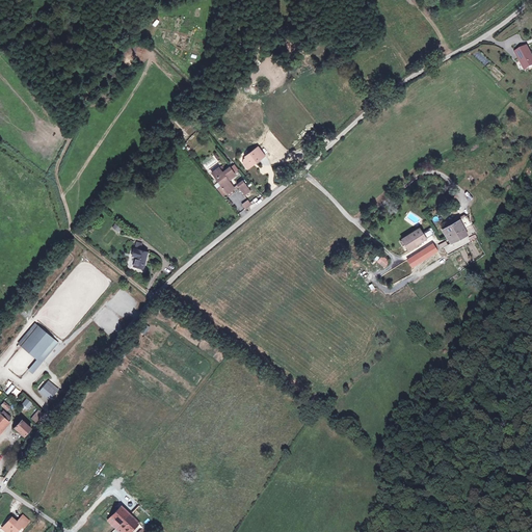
[(531,63),(531,53),(528,45),(516,51),(521,59),(523,59),(527,67),(531,63)]
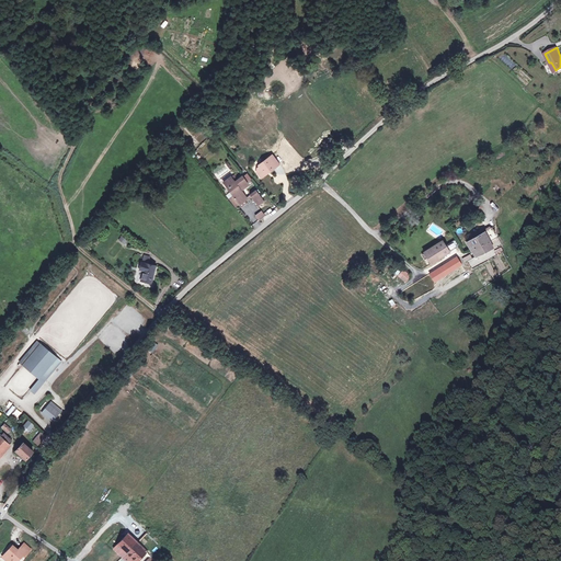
[(281,164),(273,155),(270,158),(277,168),(281,164)]
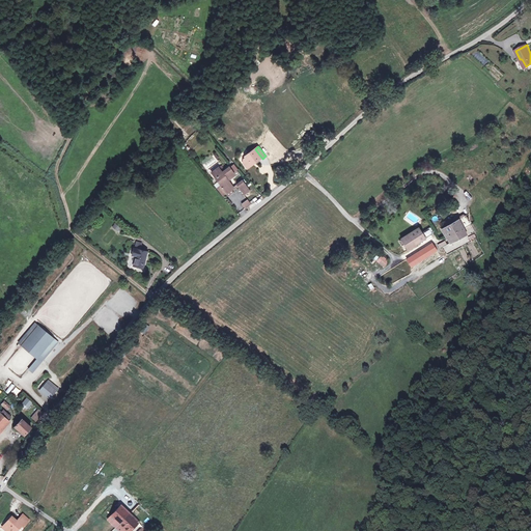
[(262,159),(255,149),(249,154),(250,156),(247,158),(244,160),(243,164),(247,169),(262,159)]
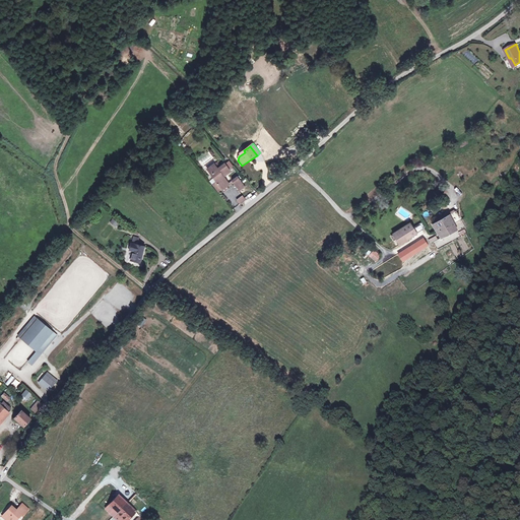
[(233,167),(229,161),(224,165),(224,164),(220,167),(217,169),(213,164),(206,170),(215,181),(217,184),(216,185),(219,189),(221,191),(228,186),(223,181),(225,180),(223,178),(231,172),(229,169),(233,167)]
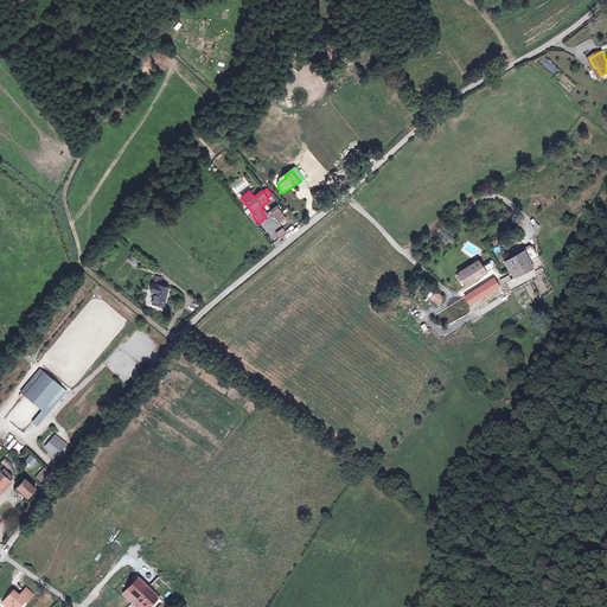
[(286,218),(276,206),(270,211),(280,224),(286,218)]
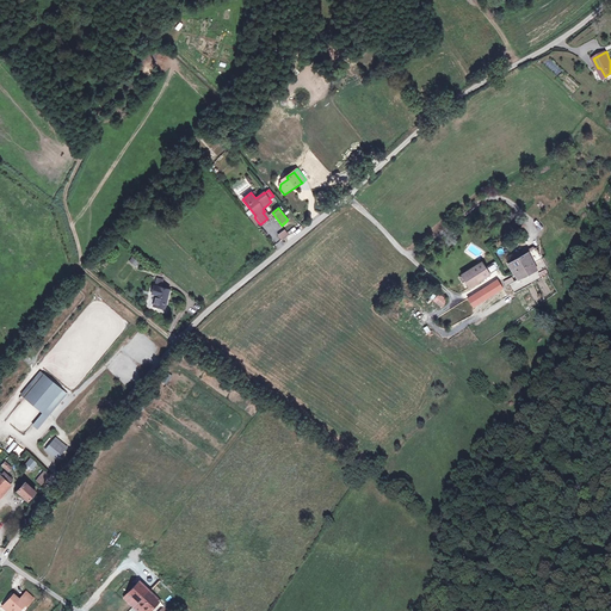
[(255,216),(253,213),(248,216),(255,224),(258,222),(254,217),(255,216)]
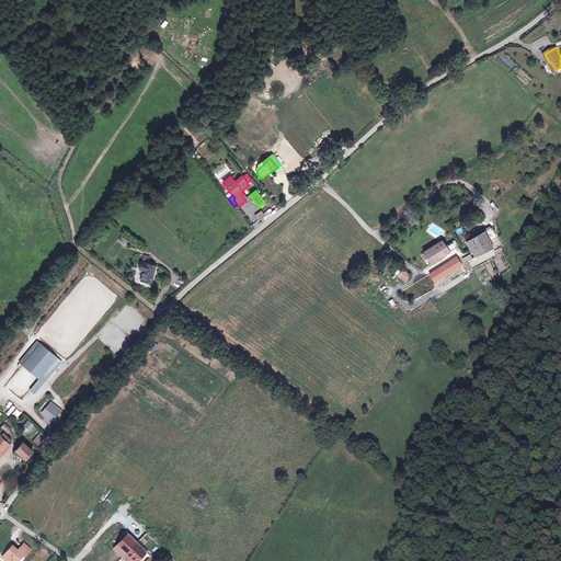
[(490,242),(496,238),(491,227),(483,231),(490,242)]
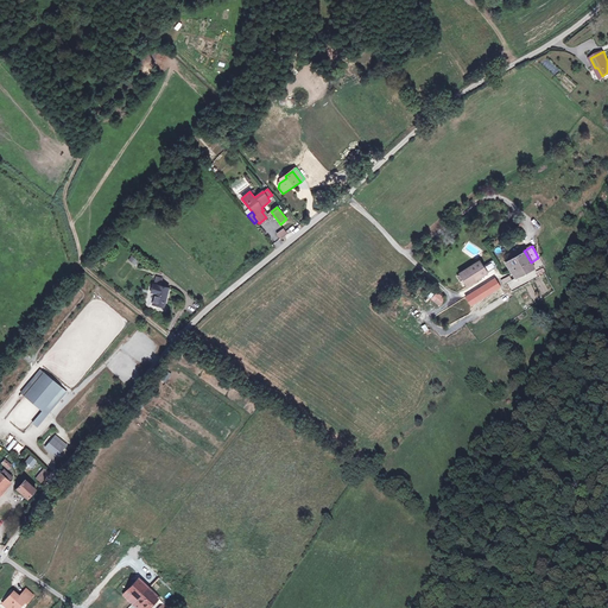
[(524,266),(531,263),(524,251),(506,261),(511,271),(523,264),(524,266)]
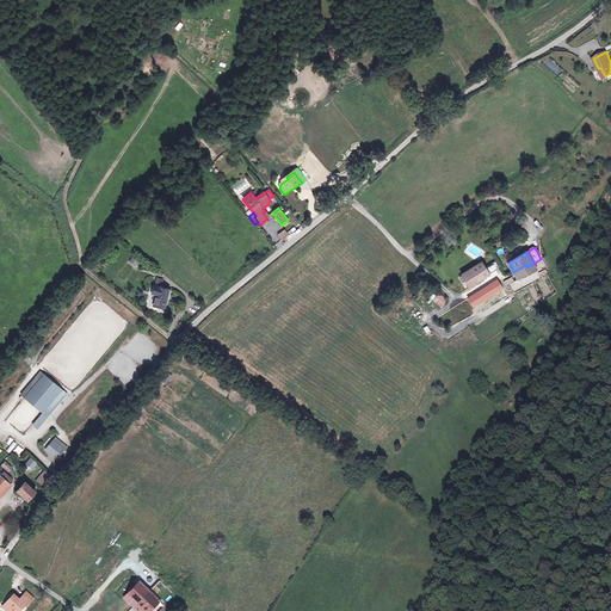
[(547,267),(541,259),(534,264),(537,269),(543,265),(544,269),(547,267)]
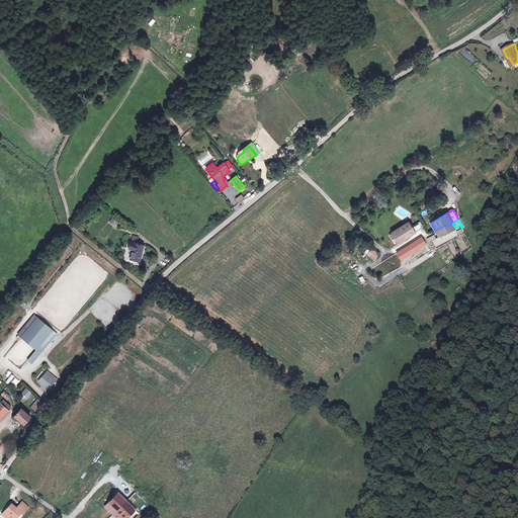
[(419,221),(411,226),(415,232),(423,227),(419,221)]
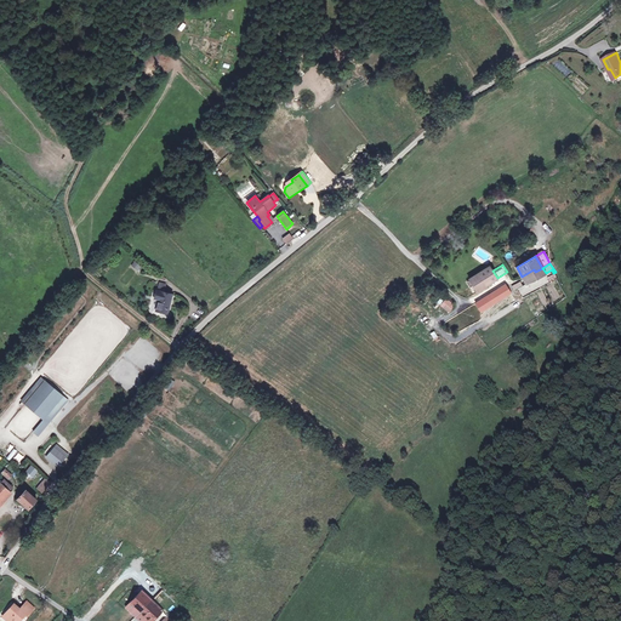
[(497,278),(493,271),(490,266),(468,279),(469,280),(472,285),(477,292),(482,289),(497,278)]
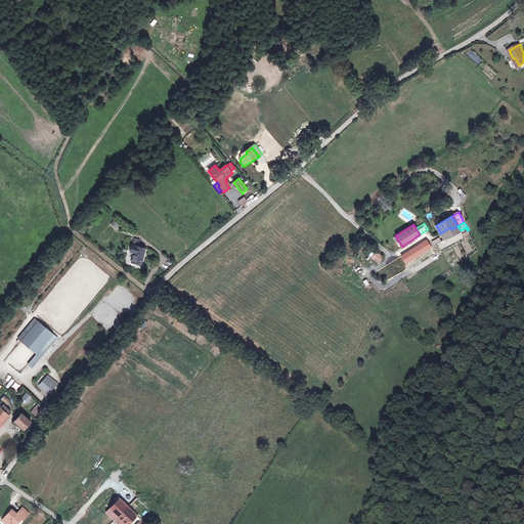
[(444,239),(461,230),(457,226),(451,229),(450,227),(440,233),(444,239)]
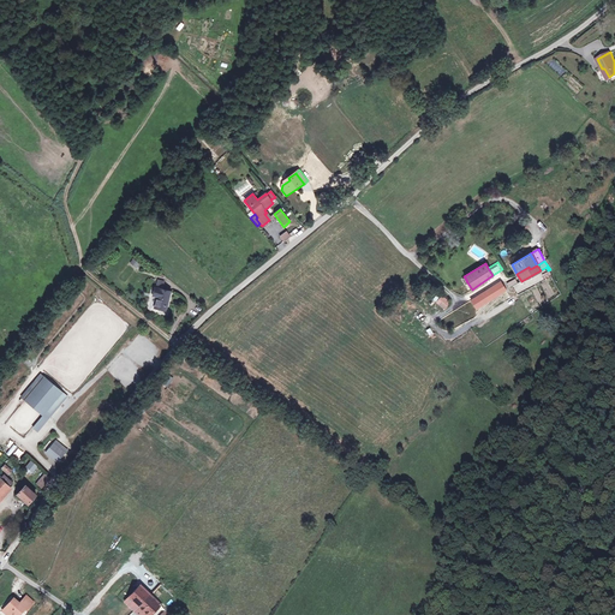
[(506,291),(501,284),(482,294),(487,302),(506,291)]
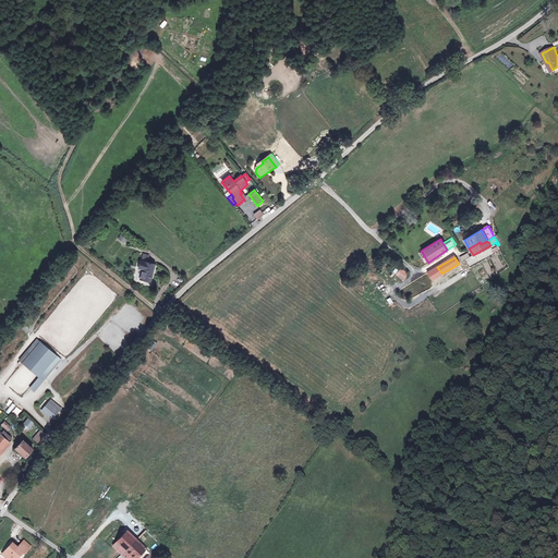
[(140,263),(137,269),(141,270),(138,280),(149,282),(154,265),(147,264),(140,263)]
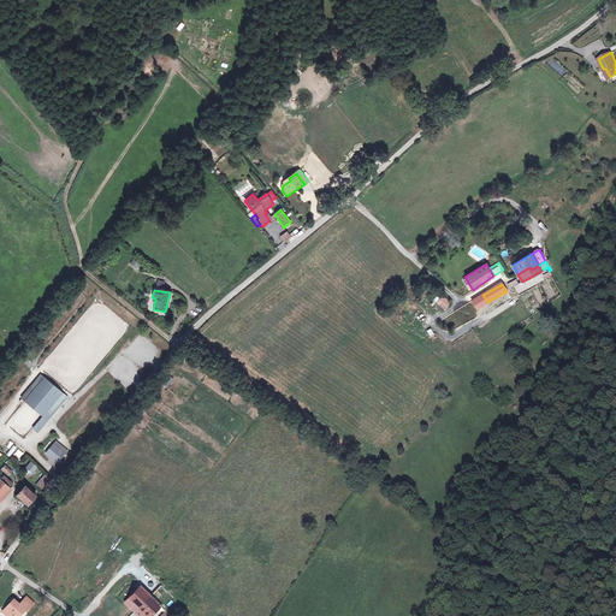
[(487,302),(483,295),(471,303),(475,311),(485,304),(484,303),(487,302)]
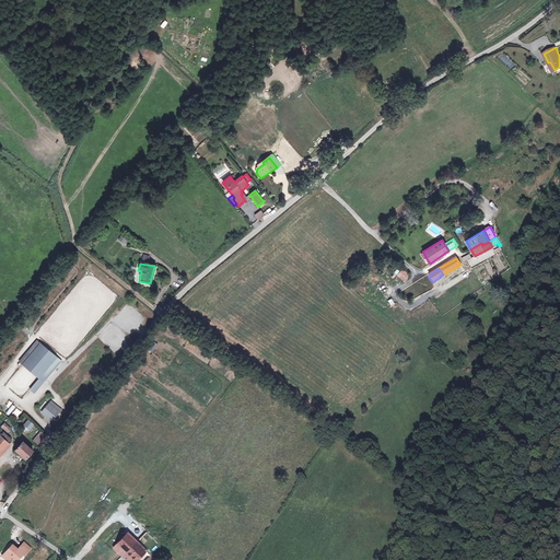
[(406,282),(410,275),(403,269),(397,276),(406,282)]
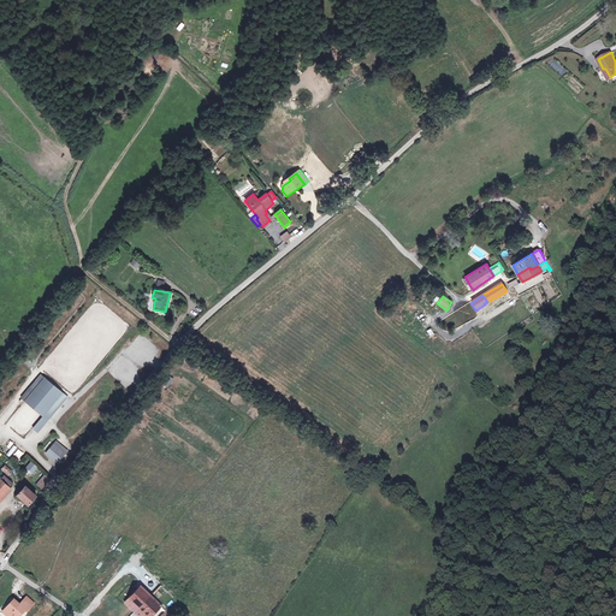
[(61,394),(43,378),(40,375),(35,381),(39,384),(24,401),(42,416),(61,394)]
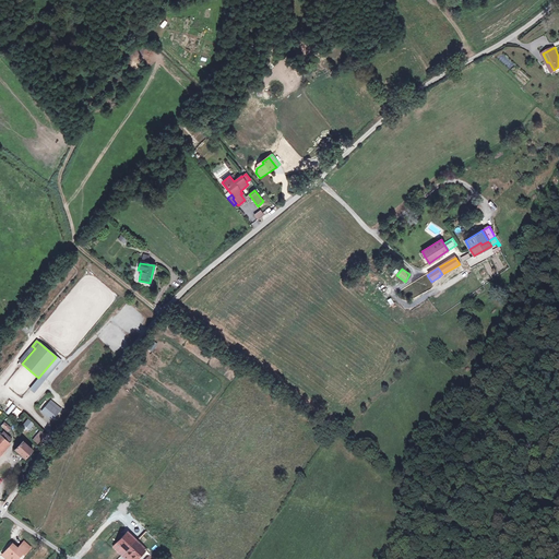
[(56,357),(38,378),(43,381),(60,360),(56,357)]
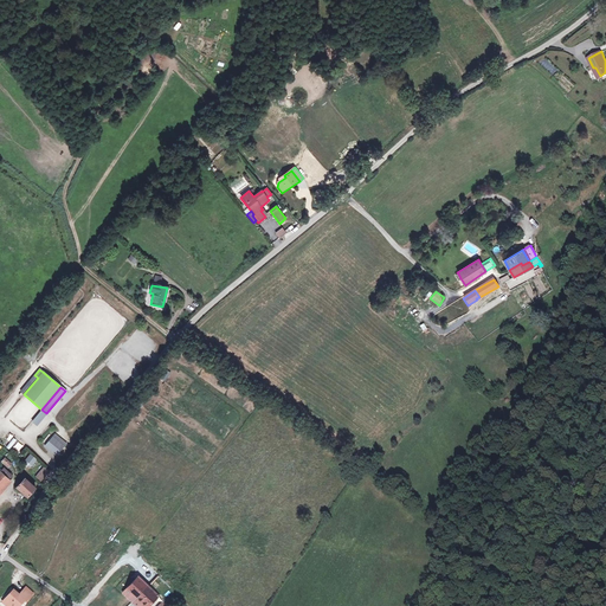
[(46,413),(42,410),(32,421),(36,424),(46,413)]
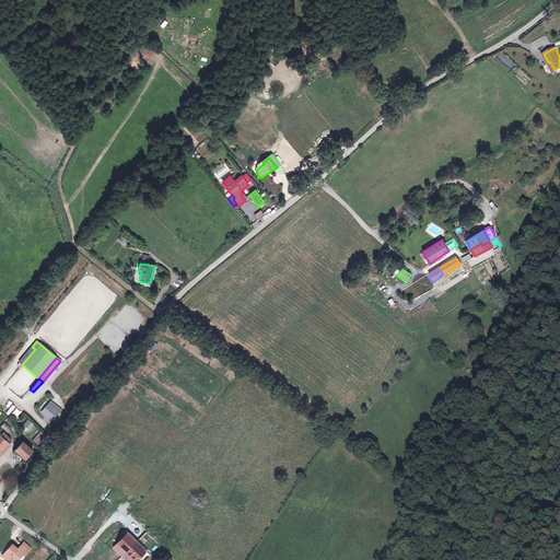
[(48,404),(41,411),(51,421),(58,412),(48,404)]
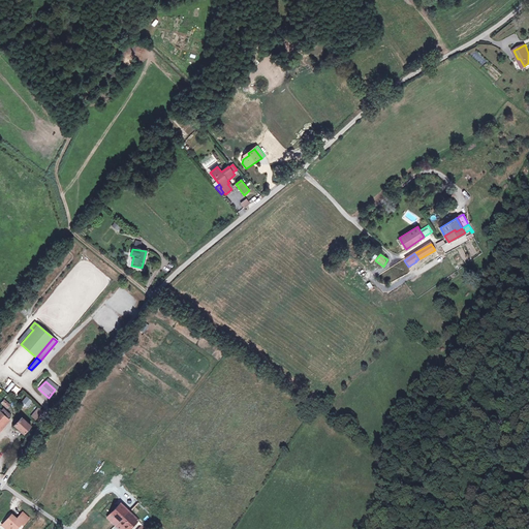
[(9,393),(14,384),(11,382),(5,391),(9,393)]
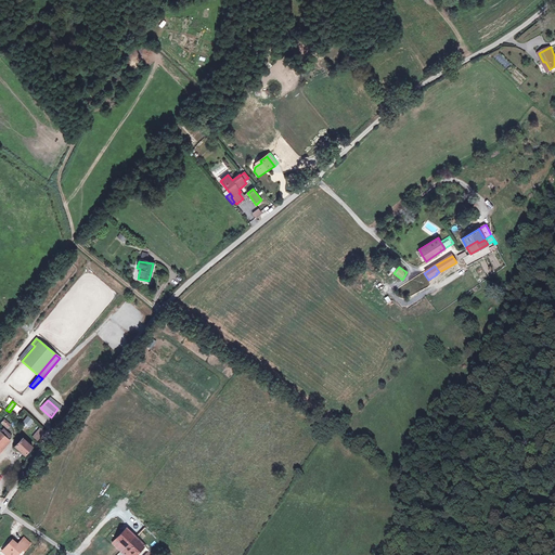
[(16,404),(11,412),(13,414),(20,407),(16,404)]
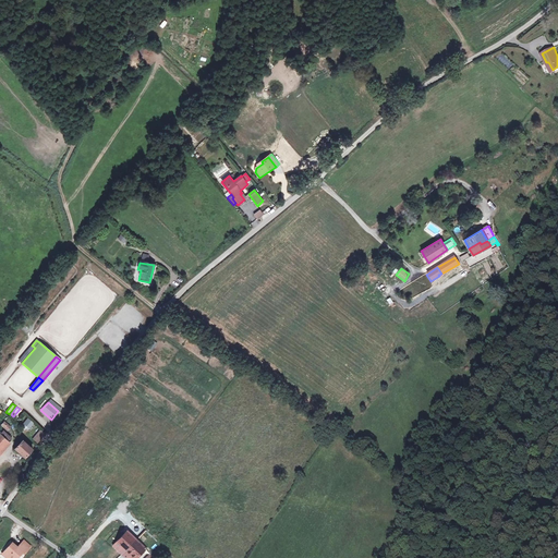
[(2,426),(8,431),(12,427),(5,422),(2,426)]
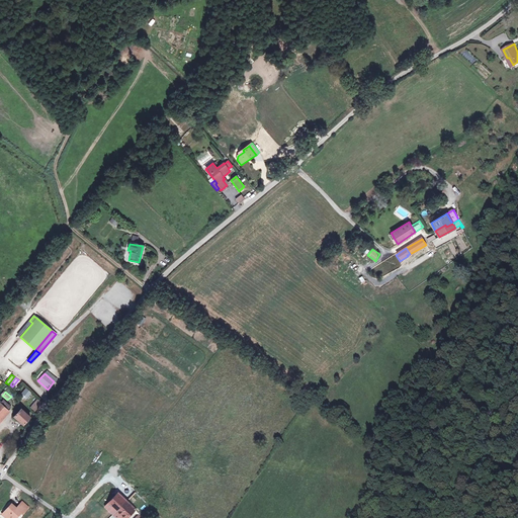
[(41,403),(37,399),(29,407),(34,411),(41,403)]
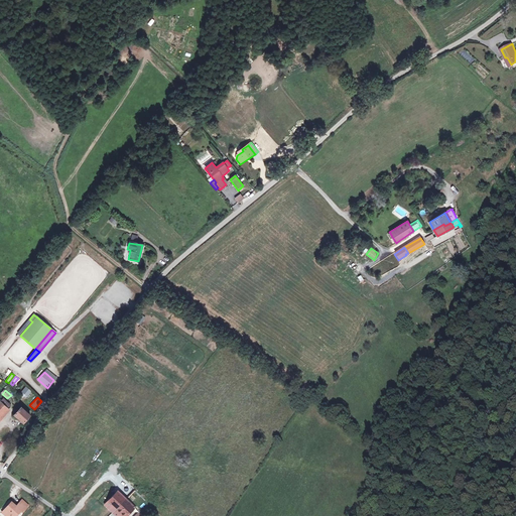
[(29,414),(20,407),(13,415),(22,422),(29,414)]
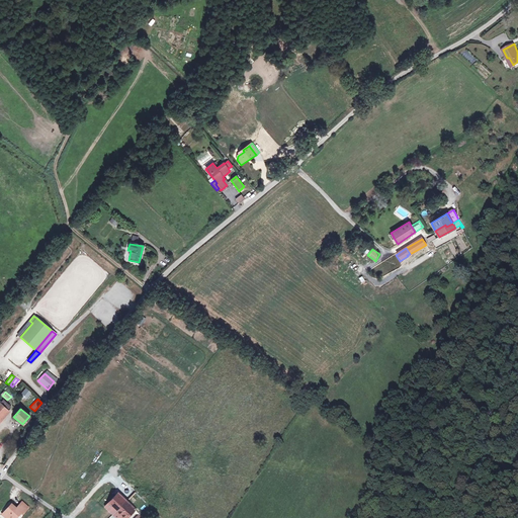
[(109,507),(114,511),(124,502),(115,493),(102,506),(106,510),(109,507)]
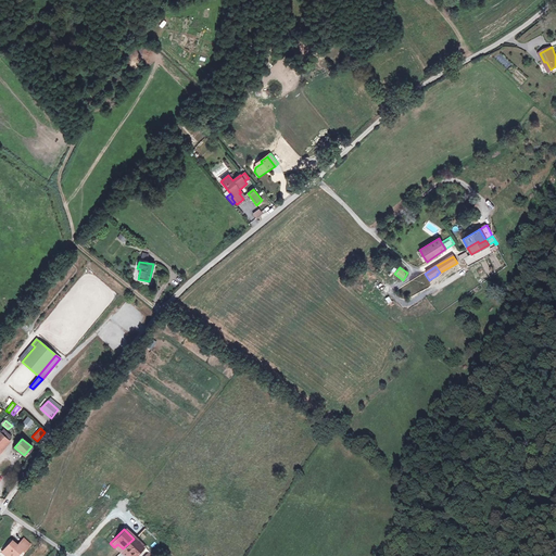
[(30,545),(24,539),(19,545),(14,541),(4,551),(8,554),(7,555),(14,555),(16,555),(17,555),(23,551),(25,552),(30,545)]
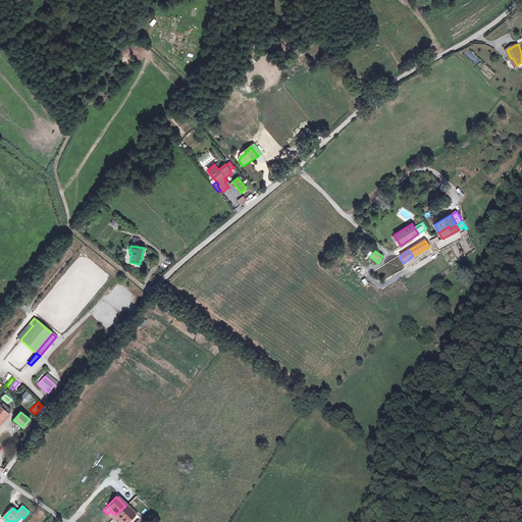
[(125,506),(115,515),(112,519),(113,521),(117,517),(121,521),(127,521),(136,515),(125,506)]
